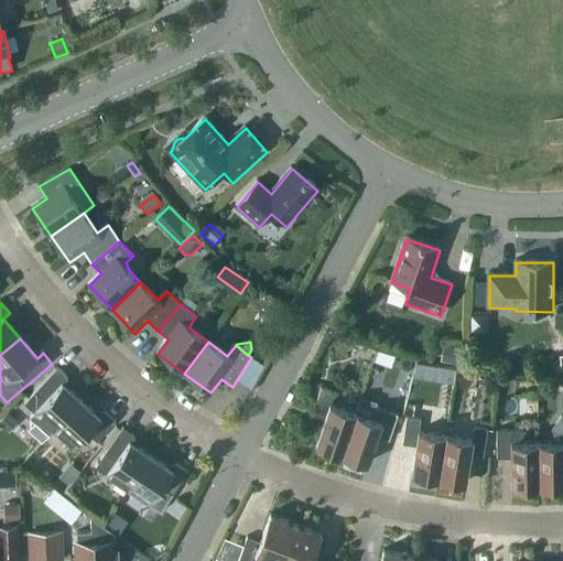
[(457,367),(459,352),(443,349),(440,364),(457,367)]
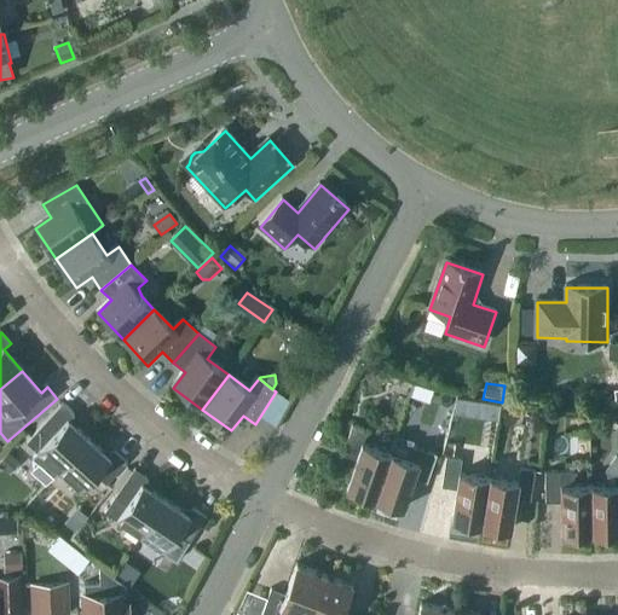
[(455,416),(469,418),(472,404),(457,401),(455,416)]
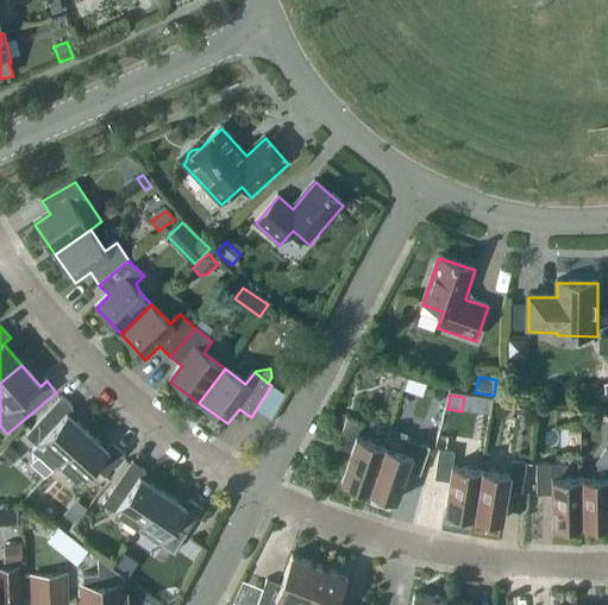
[(74,409),(63,398),(26,438),(37,448),(32,453),(33,464),(48,477),(58,466),(88,434),(68,415),(74,409)]
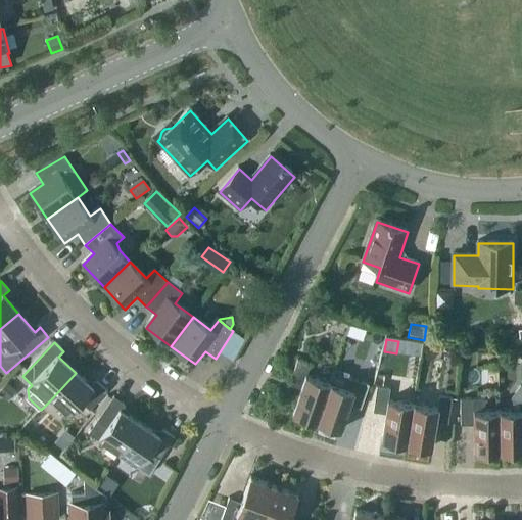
[(293,416),(318,424),(331,385),(307,377),(311,366),(298,362),(290,386),(302,390),(293,416)]
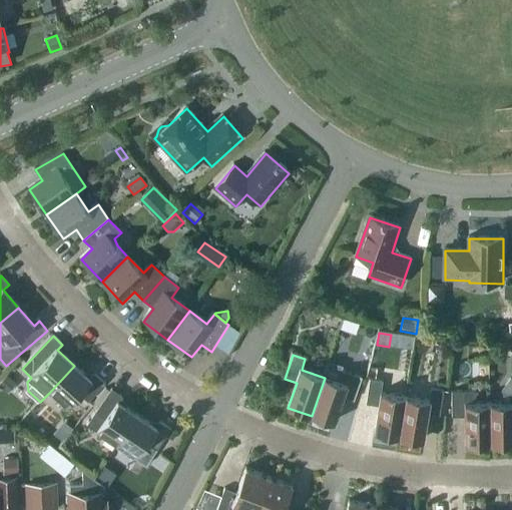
[(330,364),(325,378),(312,416),(335,424),(344,398),(355,402),(363,379),(341,371),(342,368),(330,364)]
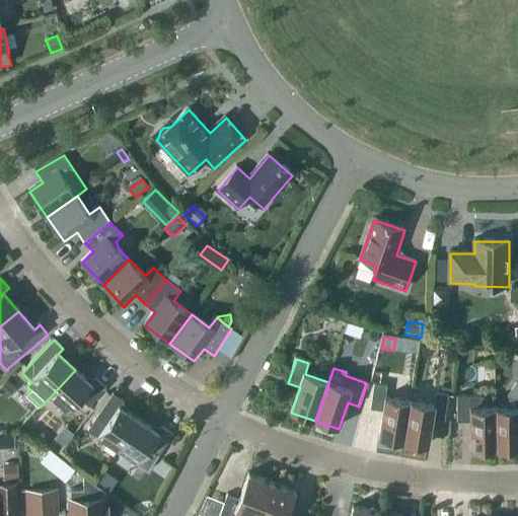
[(93,386),(75,370),(50,397),(68,414),(81,399),(90,409),(107,389),(97,380),(93,386)]
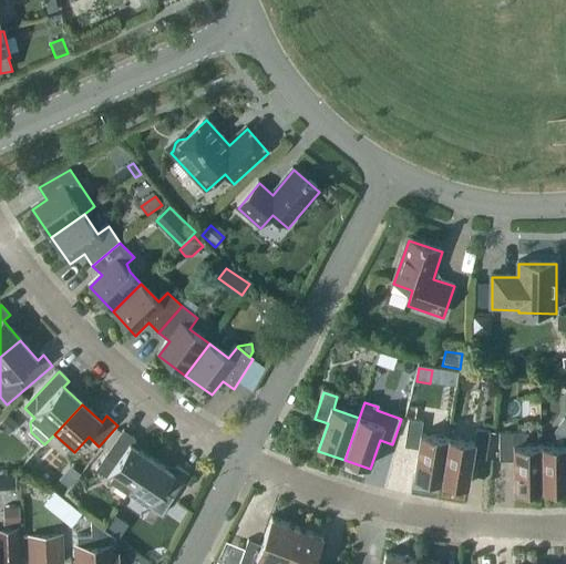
[(0,430),(8,438),(18,427),(7,417),(0,423),(0,430)]
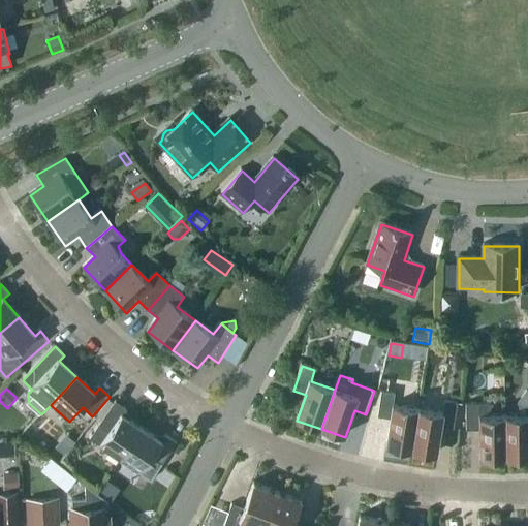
[(386,447),(412,451),(418,410),(394,406),(396,394),(382,392),(378,418),(391,420),(386,447)]
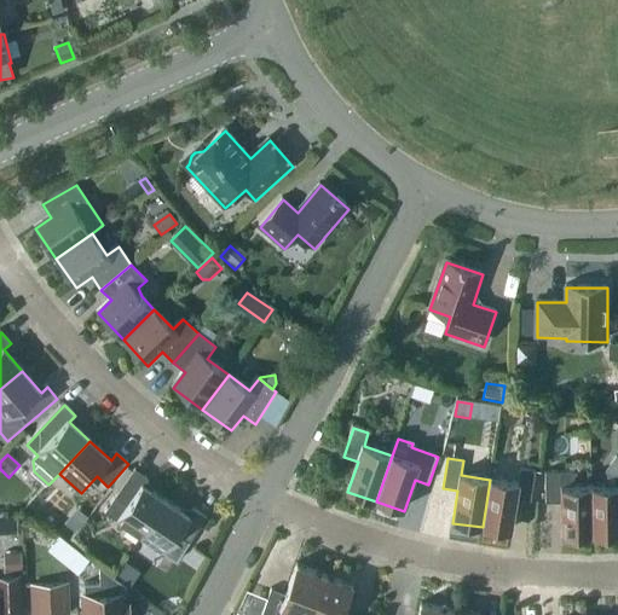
[(617,458),(616,458),(605,474),(605,487),(591,487),(591,537),(617,535),(617,458)]
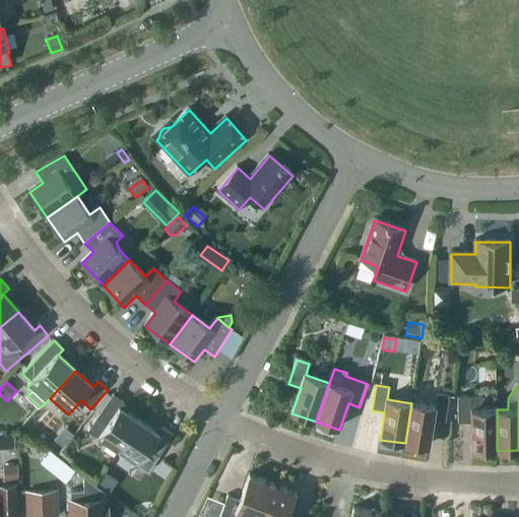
[(88,433),(119,453),(140,422),(120,408),(124,402),(114,395),(88,433)]
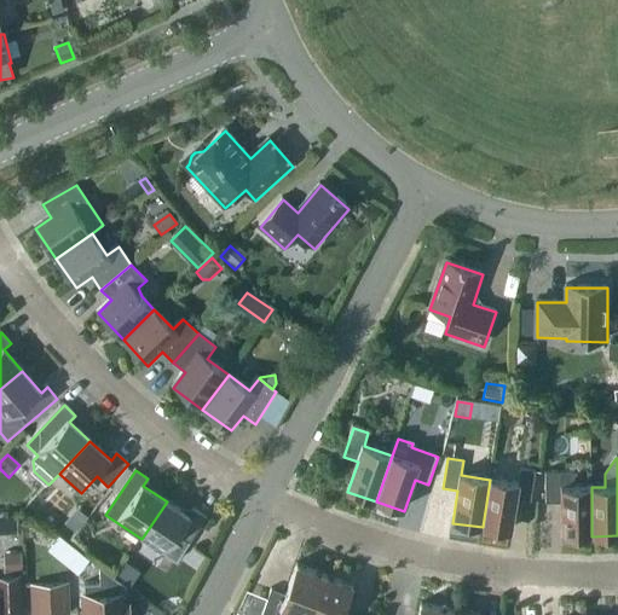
[(490,480),(483,527),(512,532),(517,500),(531,503),(536,473),(521,470),(519,483),(490,480)]
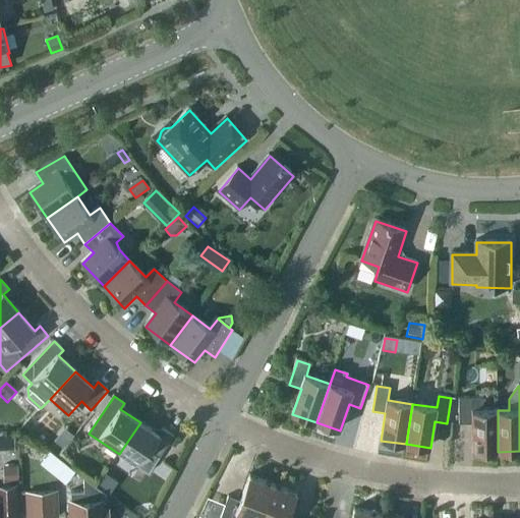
[(498,452),(498,410),(482,411),(482,399),(460,399),(460,425),(472,424),(473,452),(498,452)]
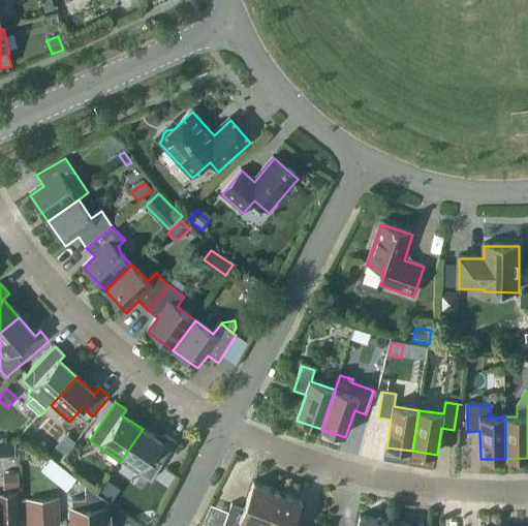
[(162,442),(143,429),(121,461),(149,480),(153,481),(162,466),(178,444),(166,436),(162,442)]
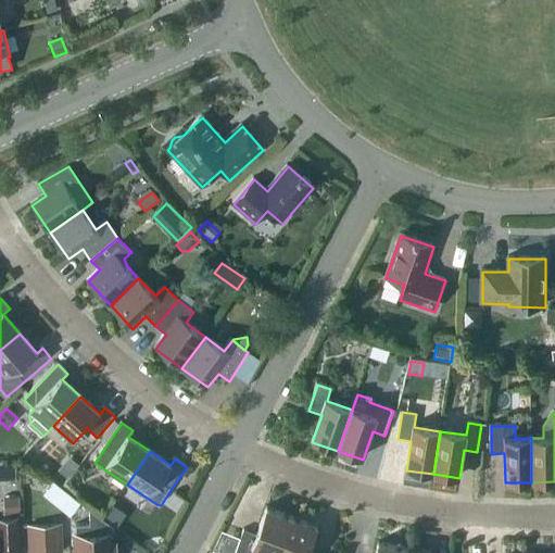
[(70,518),(79,505),(52,484),(42,497),(70,518)]
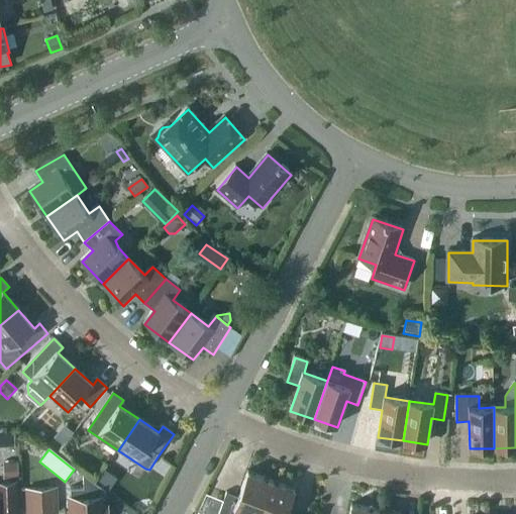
[(3,481),(18,481),(17,464),(3,465),(3,481)]
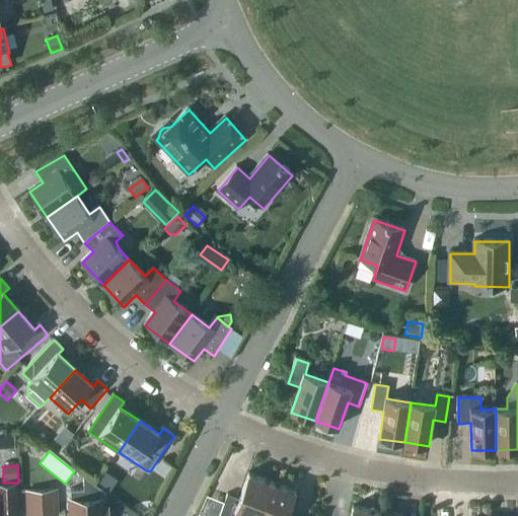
[(261,515),(273,484),(249,475),(240,501),(228,496),(220,515),(261,515)]
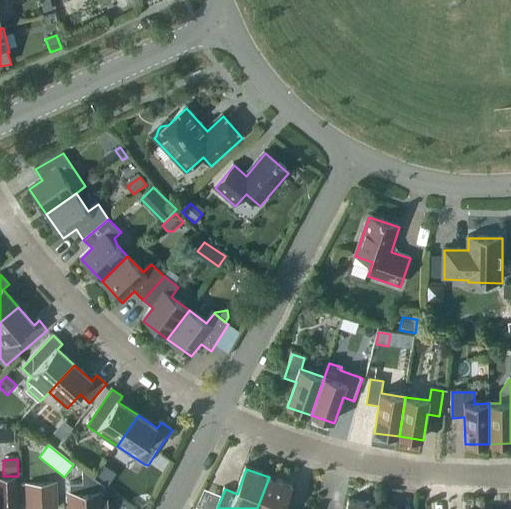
[(83,484),(70,485),(70,487),(71,495),(71,508),(101,508),(101,503),(101,495),(105,495),(105,486),(82,471),(83,484)]
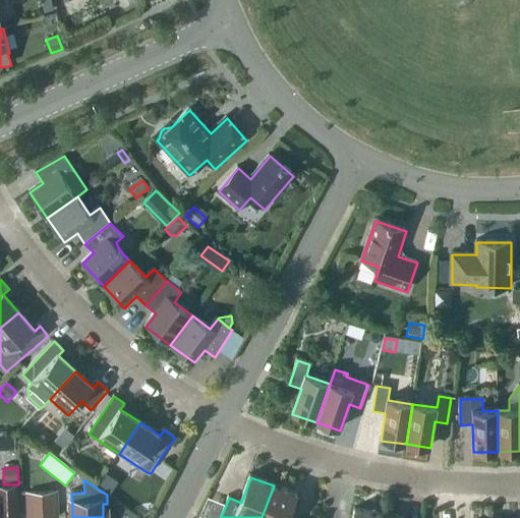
[(297,495),(274,485),(262,517),(289,517),(297,495)]
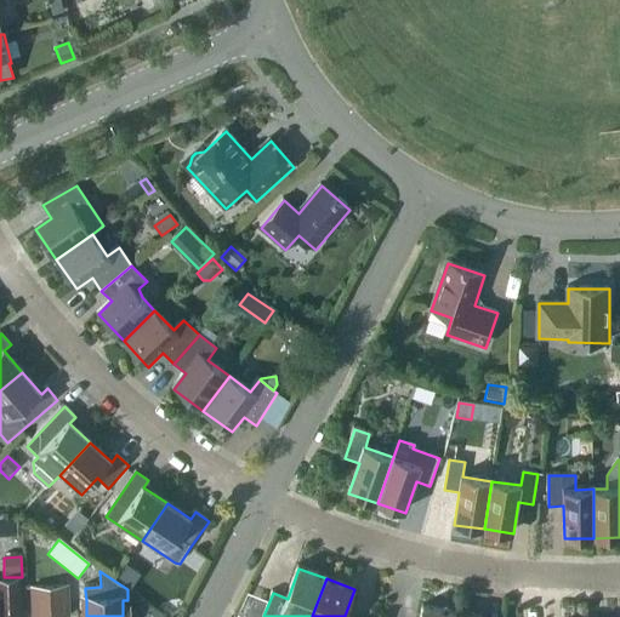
[(22,616),(21,581),(0,582),(0,616),(22,616)]
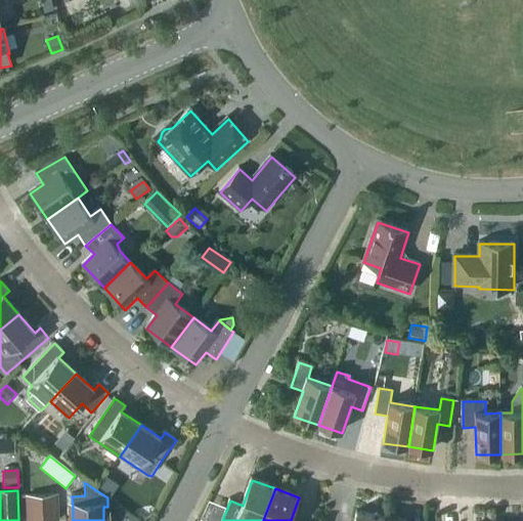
[(30,498),(32,520),(56,520),(55,497),(30,498)]
